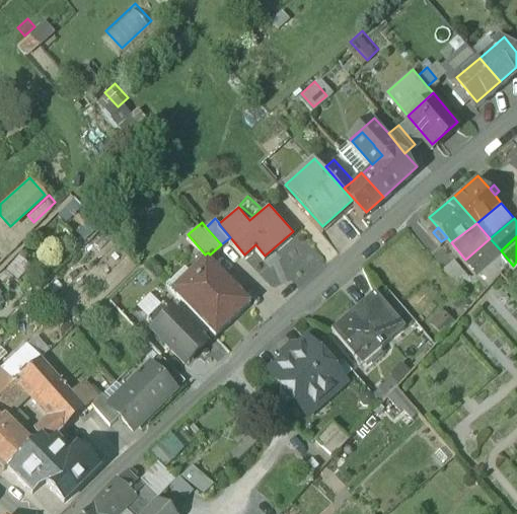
[(490,238),(465,260),(476,272),(501,250),(490,238)]
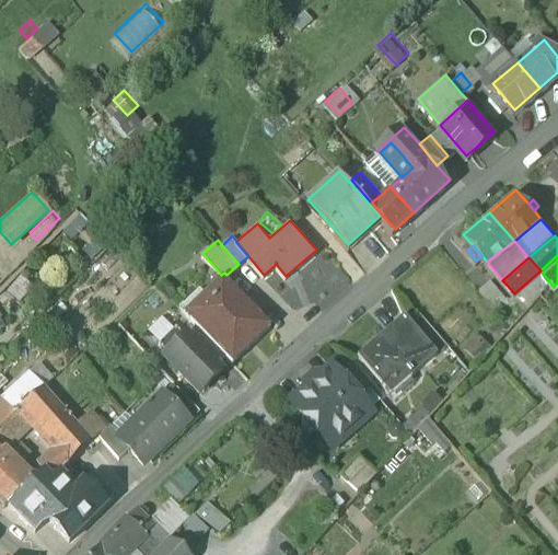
[(224,273),(221,275),(216,268),(181,303),(199,324),(227,351),(234,359),(269,321),(230,280),(227,275),(224,273)]
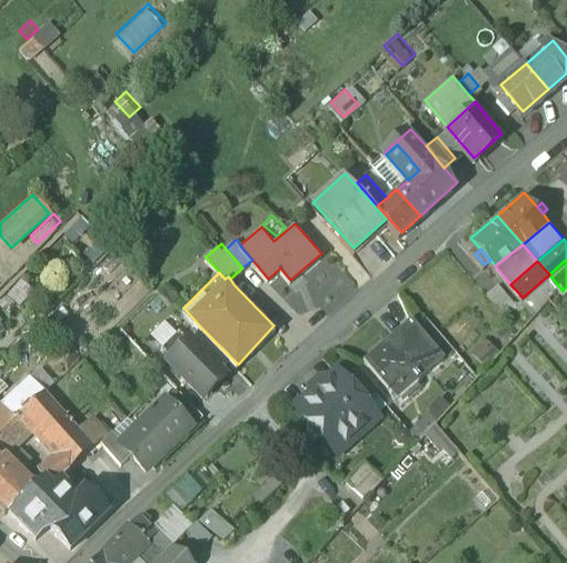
[(549,274),(523,298),(535,311),(558,285),(549,274)]
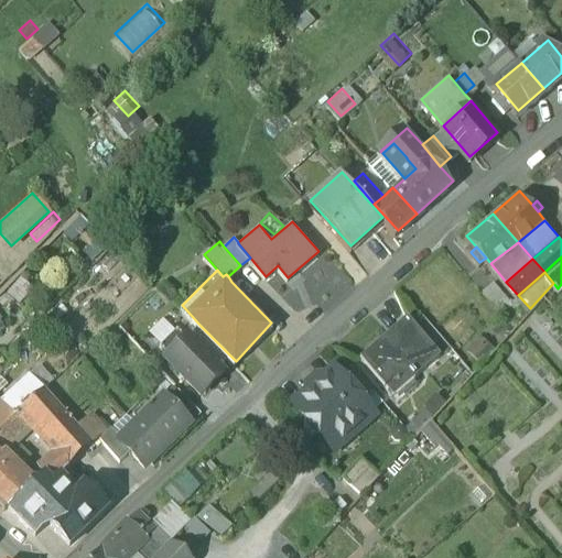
[(517,304),(495,279),(484,288),(506,313),(517,304)]
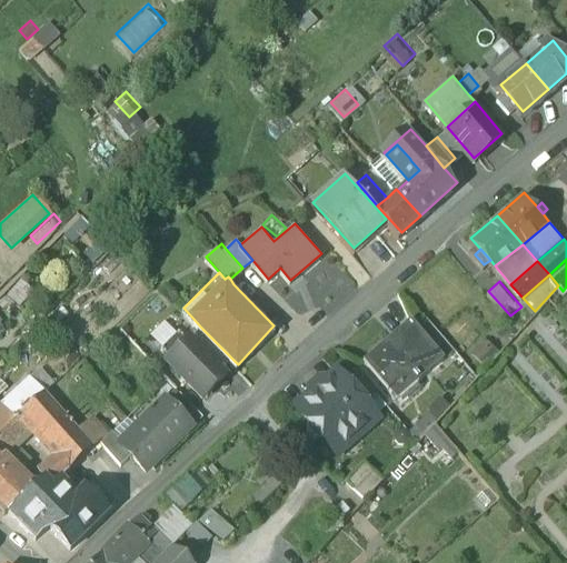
[(411,317),(365,357),(398,396),(445,355),(411,317)]
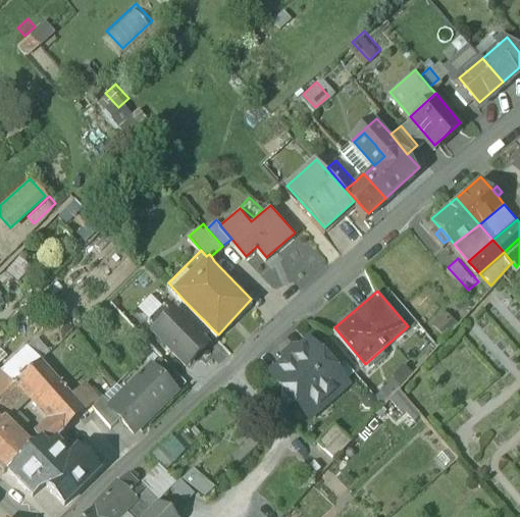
[(165,302),(149,317),(157,325),(172,310),(165,302)]
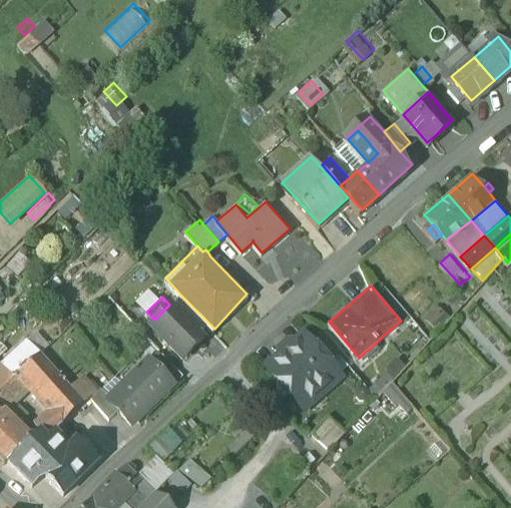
[(182,297),(174,305),(199,331),(207,322),(182,297)]
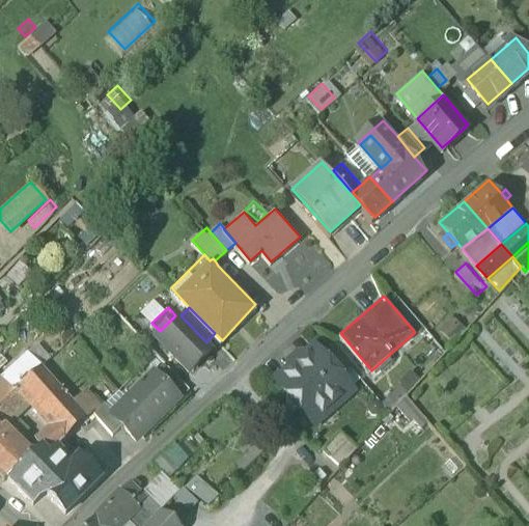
[(181,315),(178,313),(175,315),(160,331),(158,332),(166,340),(165,341),(190,367),(211,348),(206,342),(181,315)]
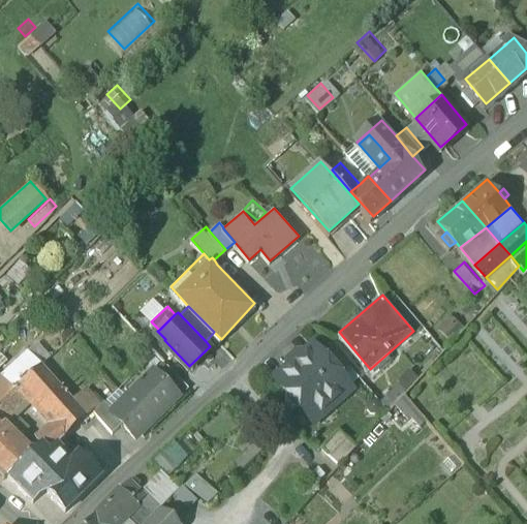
[(448,317),(440,326),(450,334),(458,326),(448,317)]
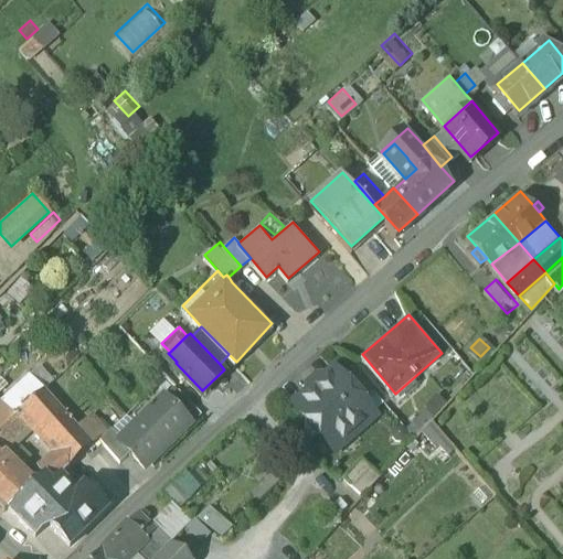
[(489,347),(480,356),(484,361),(498,346),(494,342),(489,347)]
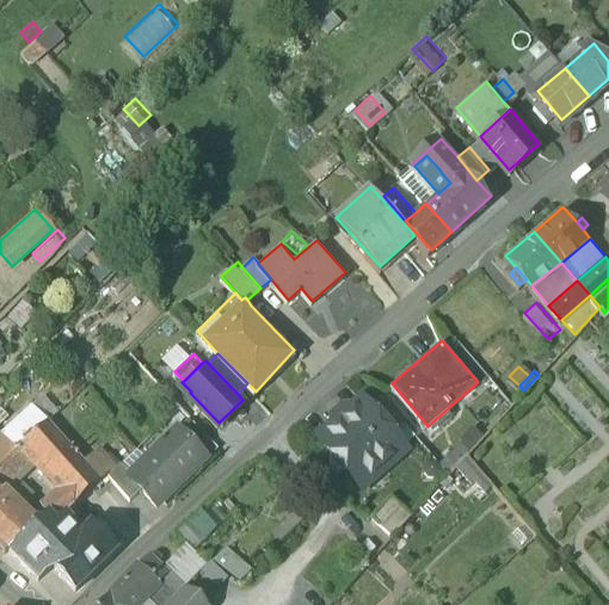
[(348,469),(362,485),(406,446),(364,399),(342,418),(339,415),(318,433),(330,448),(330,458),(337,467),(348,469)]
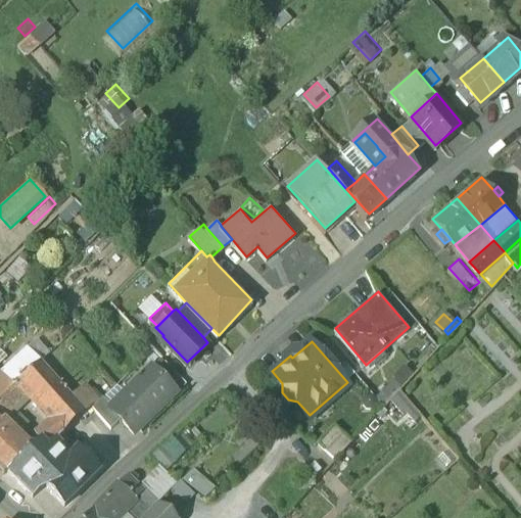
[(43,404),(63,386),(41,360),(19,378),(27,385),(43,404)]
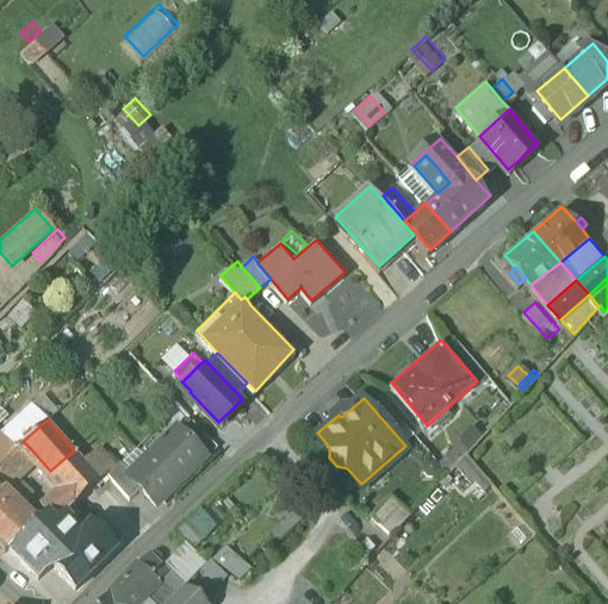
[(131,469),(129,471),(142,485),(159,502),(208,453),(179,423),(131,469)]
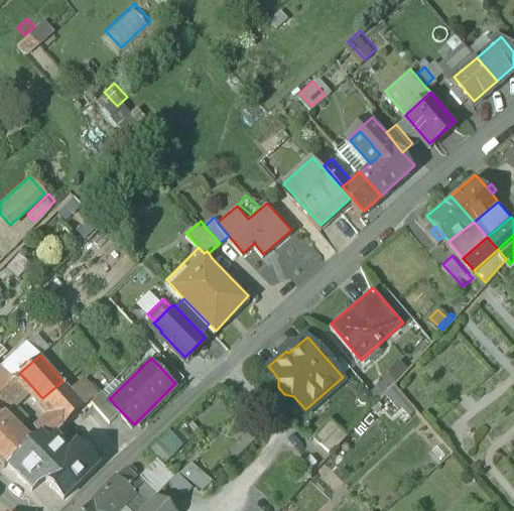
[(19,373),(15,377),(21,384),(26,380),(19,373)]
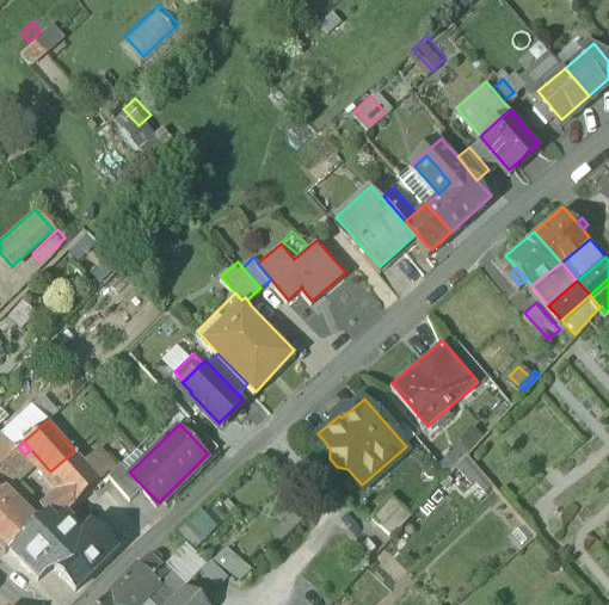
[(0,463),(0,487),(1,489),(5,485),(11,489),(36,463),(25,455),(18,446),(0,463)]
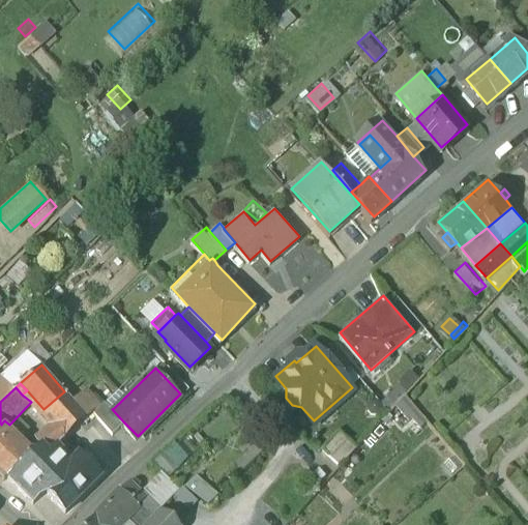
[(99,404),(87,388),(72,401),(86,416),(94,409),(99,404)]
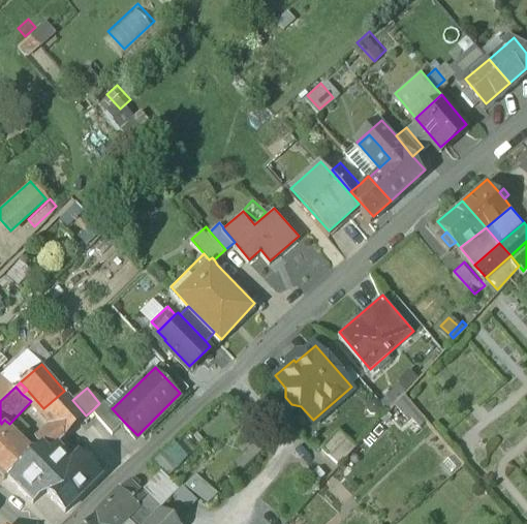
[(72,400),(64,391),(43,408),(53,419),(36,434),(42,441),(50,449),(64,435),(86,415),(72,400)]
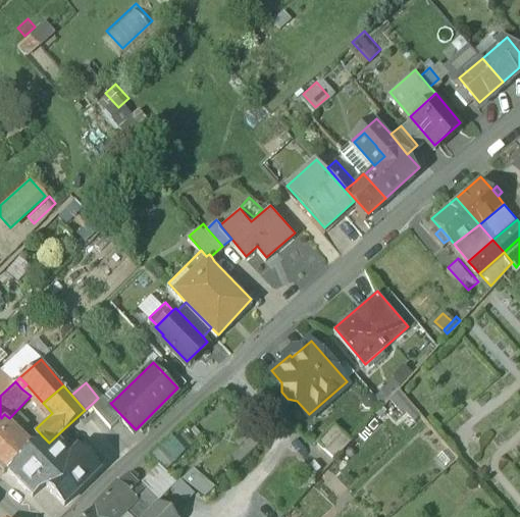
[(406,406),(413,398),(400,385),(393,393),(406,406)]
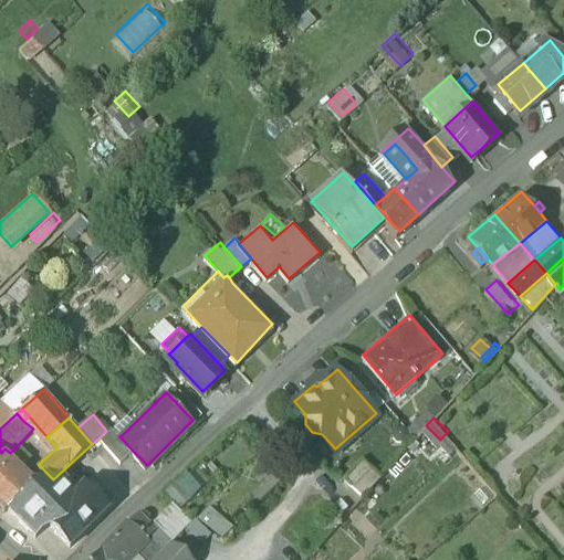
[(122,435),(113,425),(106,431),(101,436),(122,460),(132,450),(119,436),(122,435)]
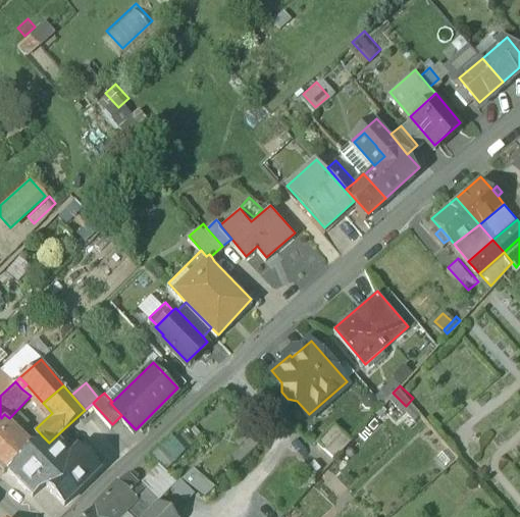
[(0,416),(0,464),(5,470),(7,468),(36,441),(9,418),(4,414),(1,418),(0,416)]
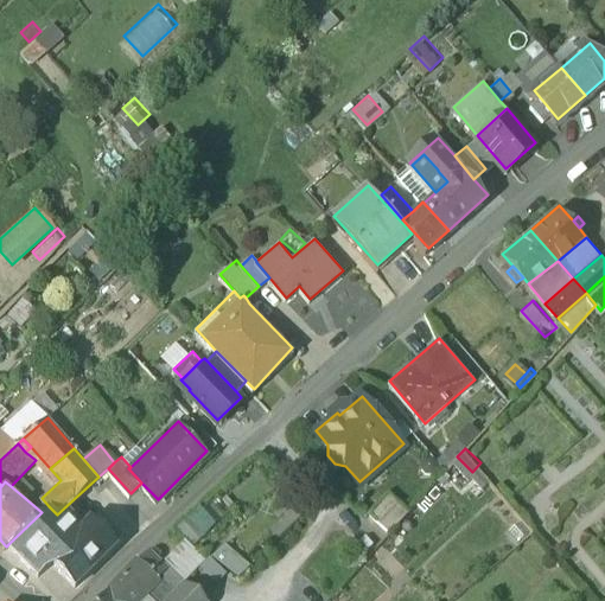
[(408,509),(388,491),(369,512),(389,530),(408,509)]
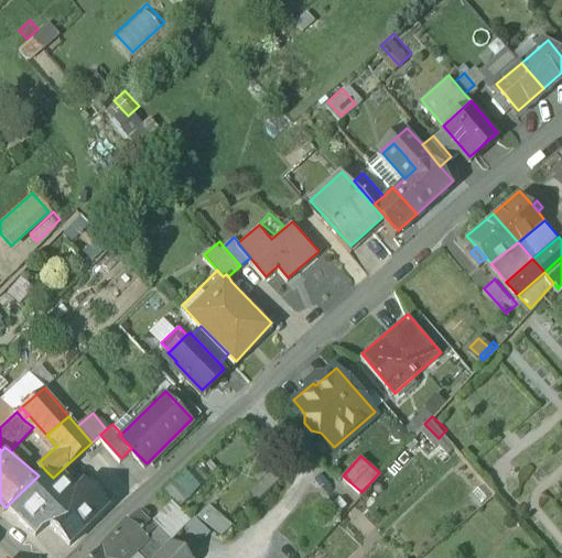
[(39,476),(8,505),(35,533),(49,520),(68,539),(114,495),(96,477),(88,484),(68,463),(53,478),(45,470),(39,476)]
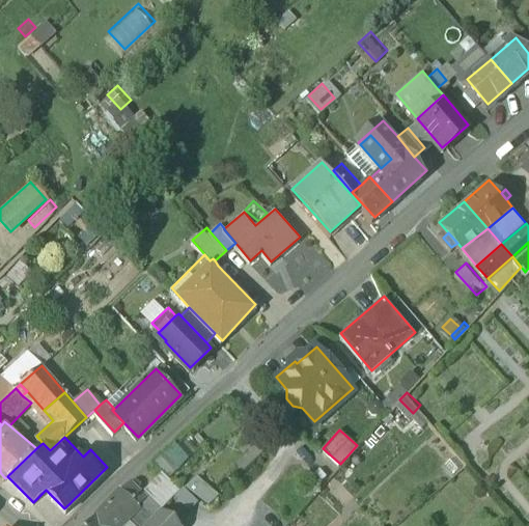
[(158,457),(171,472),(190,454),(176,439),(158,457)]
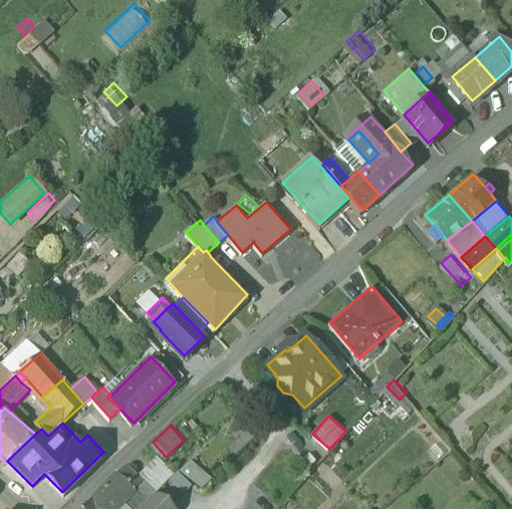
[(210,478),(191,460),(183,468),(202,487),(210,478)]
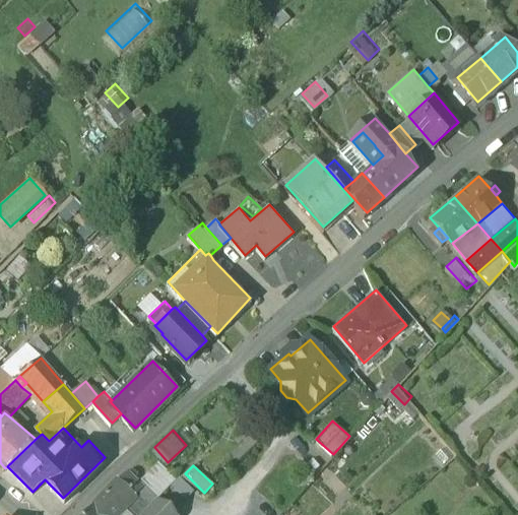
[(143,483),(128,469),(120,476),(136,491),(143,483)]
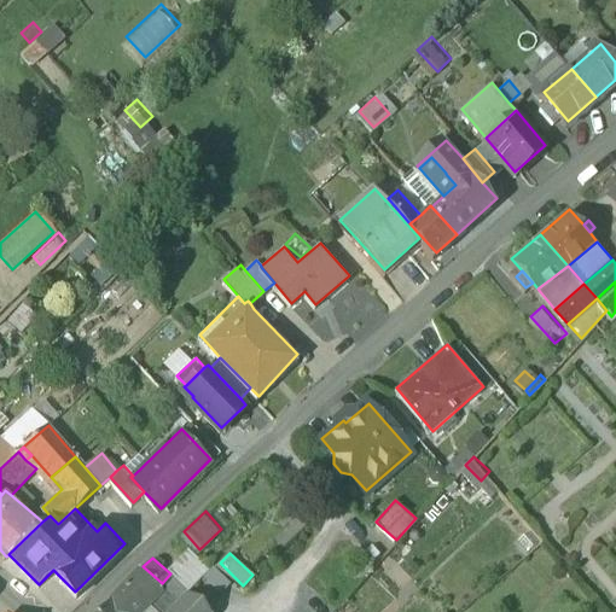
[(162,583),(143,566),(127,583),(146,600),(162,583)]
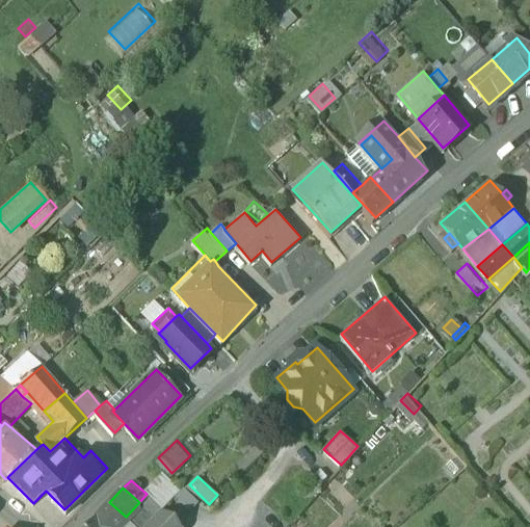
[(161,493),(155,500),(163,508),(169,501),(161,493)]
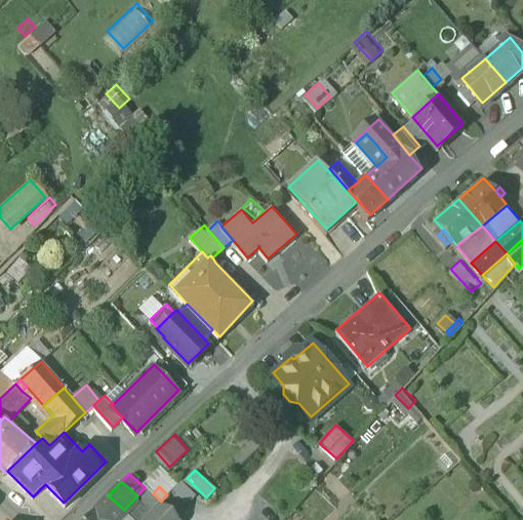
[(115,519),(124,510),(108,495),(95,509),(109,519),(115,519)]
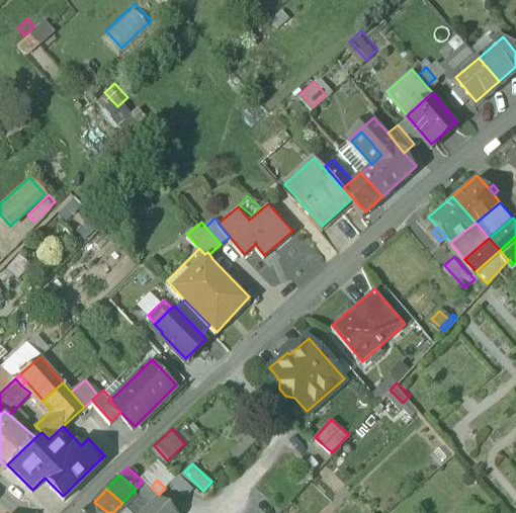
[(177,512),(159,495),(140,512),(177,512)]
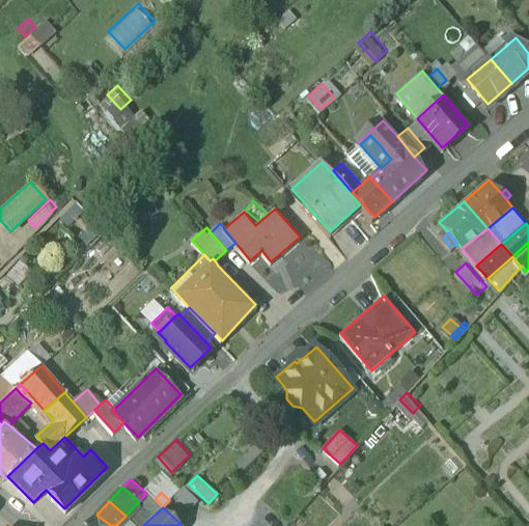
[(110,525),(96,515),(84,525),(110,525)]
